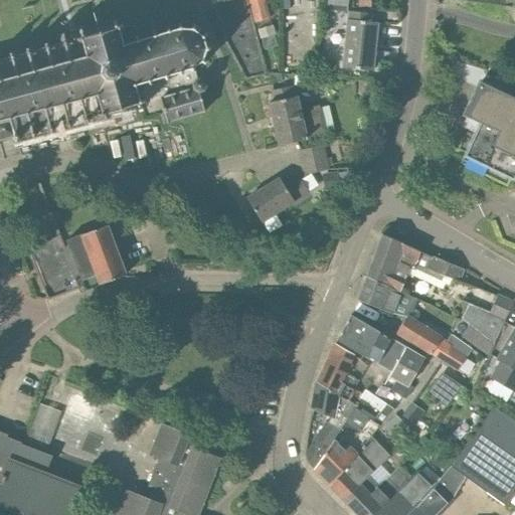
[(212,0),(214,4),(224,42),(244,82),(268,76),(247,0),(212,0)]
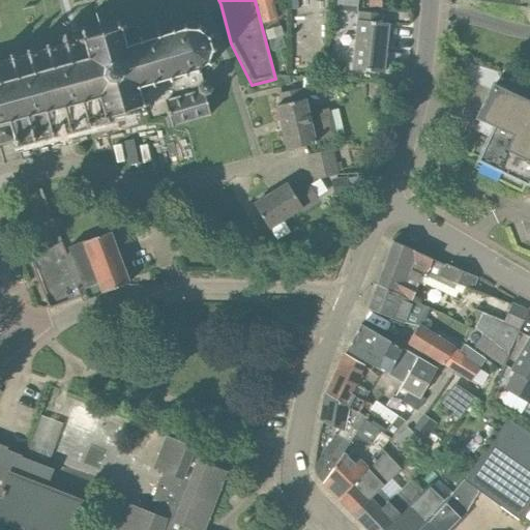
[(273,0),(256,0),(262,24),(278,20),(273,0)]
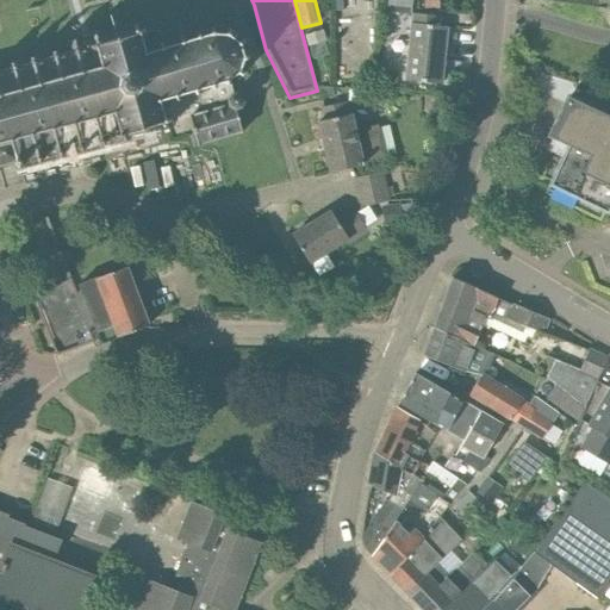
[(412,14),(414,0),(381,0),(381,12),(412,14)]
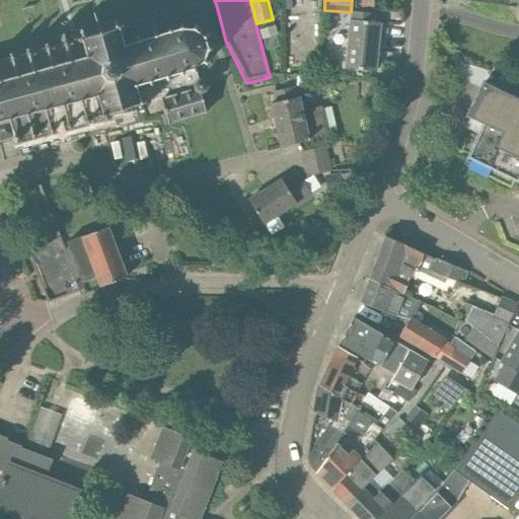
[(369,22),(370,14),(353,13),(352,20),(350,19),(345,68),(372,71),(375,41),(379,41),(381,23),(369,22)]
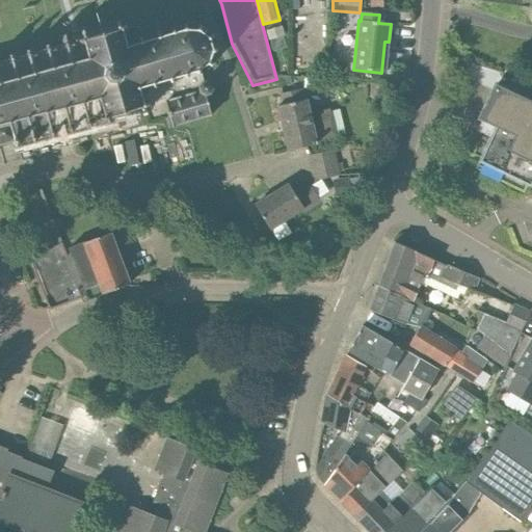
[(123,25),(122,20),(116,22),(117,27),(95,33),(92,32),(90,31),(87,31),(86,28),(85,28),(84,27),(82,29),(81,29),(83,36),(77,38),(71,41),(69,33),(67,33),(64,32),(63,34),(63,36),(62,36),(63,44),(53,47),(52,46),(51,46),(51,44),(47,45),(47,48),(46,48),(47,49),(33,52),(33,51),(32,52),(31,49),(27,50),(28,53),(16,57),(15,53),(10,54),(11,58),(0,60),(0,148),(2,148),(1,144),(7,143),(14,141),(14,142),(16,143),(16,147),(21,144),(20,142),(21,140),(21,139),(32,136),(34,141),(38,140),(37,136),(38,135),(38,134),(50,131),(50,132),(51,132),(52,136),(56,135),(55,131),(56,130),(56,129),(62,128),(69,126),(69,127),(70,127),(71,131),(75,130),(74,126),(75,126),(75,125),(86,121),(87,122),(89,126),(94,125),(92,121),(94,121),(92,120),(101,117),(102,120),(107,117),(108,123),(113,122),(112,116),(141,108),(142,113),(148,112),(145,107),(152,105),(151,102),(165,98),(168,111),(169,116),(170,116),(173,127),(212,115),(207,95),(211,94),(214,88),(213,86),(212,83),(207,81),(204,82),(203,79),(201,74),(202,74),(201,69),(208,63),(212,67),(214,63),(210,59),(213,52),(218,52),(218,48),(213,48),(211,40),(215,36),(213,32),(208,35),(202,30),(204,26),(200,24),(197,28),(189,29),(188,24),(183,25),(184,29),(178,31),(176,27),(171,28),(173,32),(162,35),(161,30),(156,32),(157,36),(145,40),(143,35),(138,36),(140,42),(128,45),(124,30),(129,29),(128,24),(123,25)]
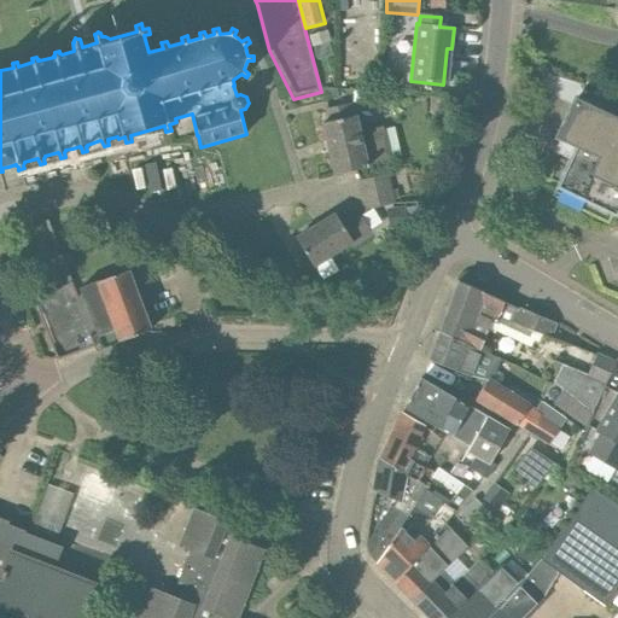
[(327,31),(309,36),(313,47),(331,42),(327,31)]
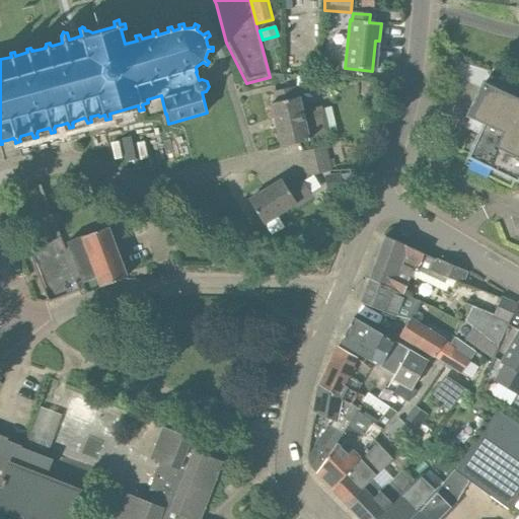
[(503,74),(493,70),(459,61),(453,74),(483,86),(468,115),(486,123),(469,156),(518,179),(518,175),(518,80),(503,73),(503,74)]
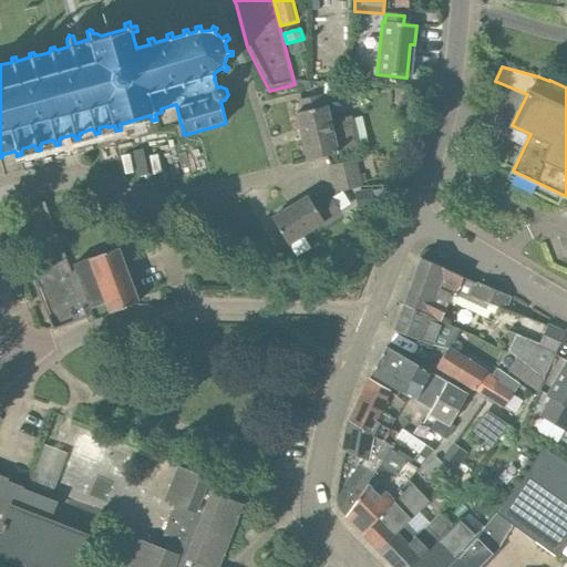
[(327,106),(323,94),(300,100),(302,112),(297,113),(307,161),(359,148),(352,115),(331,121),(328,105),(327,106)]
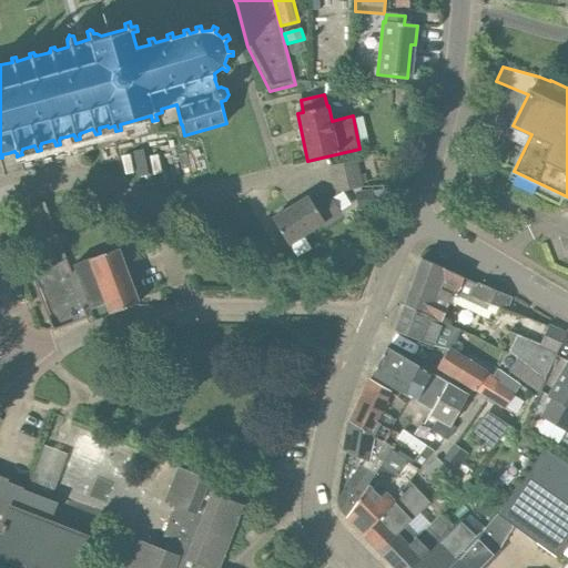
[(333,180),(361,174),(357,160),(330,165),(333,180)]
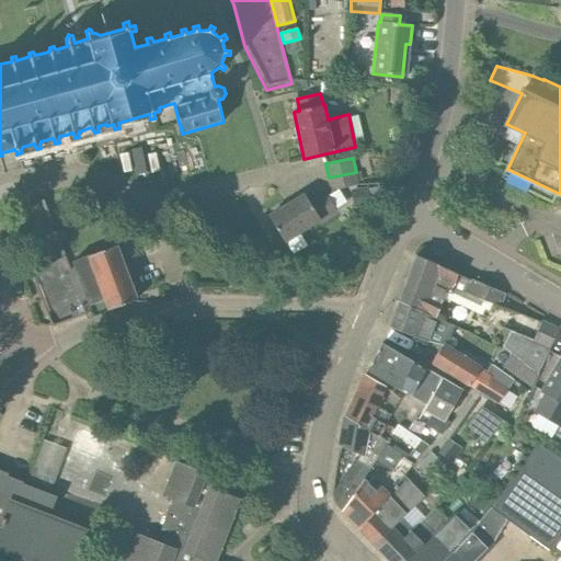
[(358,185),(356,172),(329,178),(332,191),(358,185)]
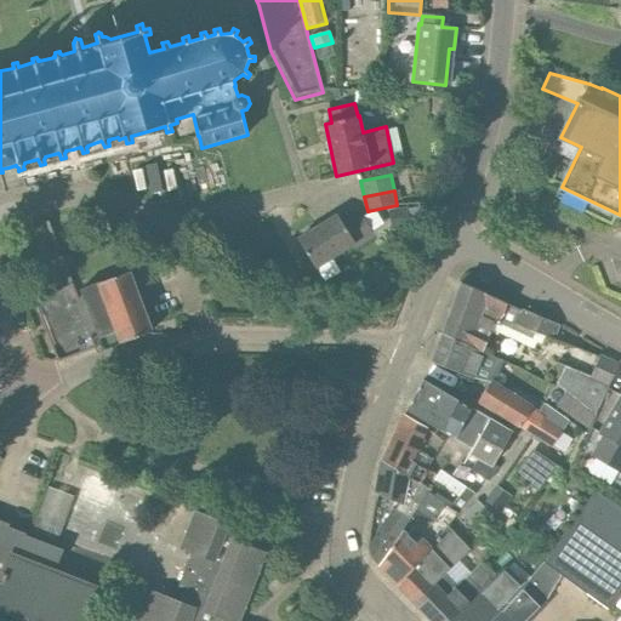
[(346,228),(337,215),(297,239),(317,269),(355,245),(355,244),(374,233),(363,217),(346,228)]
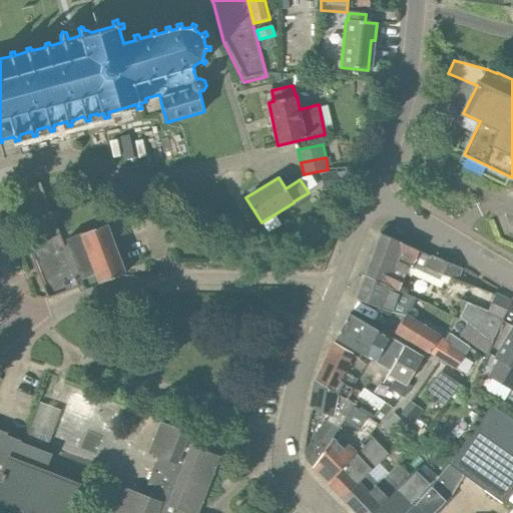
[(84,290),(63,239),(52,212),(49,212),(58,235),(28,247),(48,299),(78,288),(79,292),(84,290)]
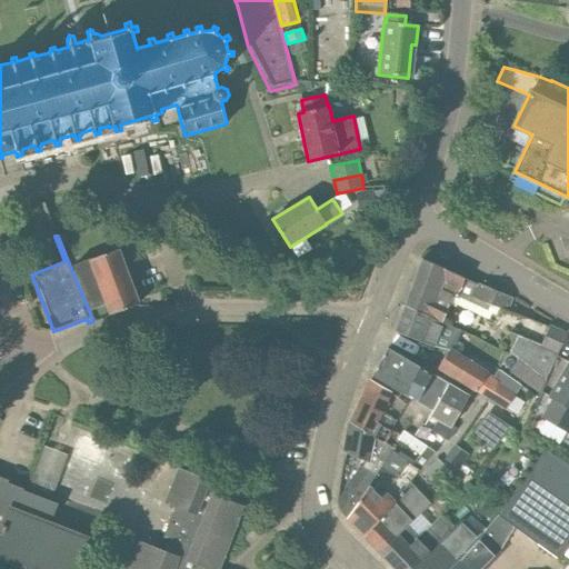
[(125,263),(119,249),(88,260),(88,259),(70,266),(93,321),(111,315),(138,303),(139,303),(125,263)]
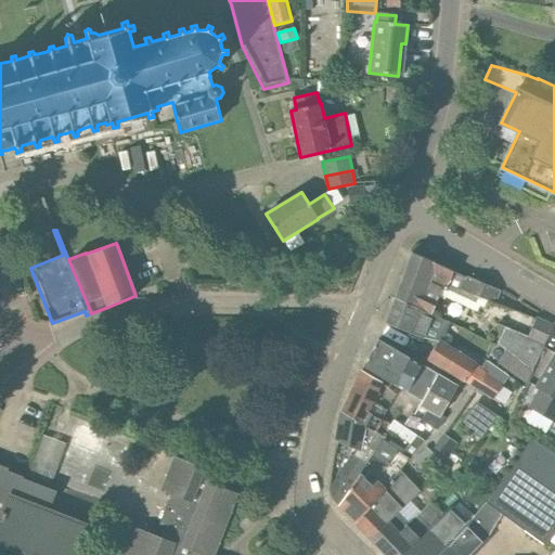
[(467,276),(411,253),(400,280),(438,297),(441,288),(476,304),(478,298),(495,302),(501,291),(467,274),(467,276)]
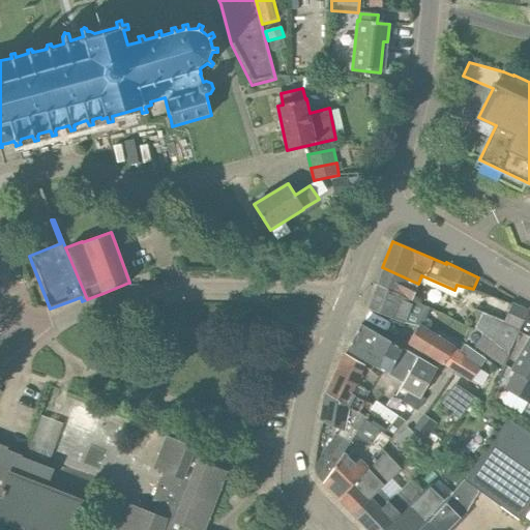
[(417,315),(421,305),(411,300),(376,285),(366,308),(405,323),(410,312),(417,315)]
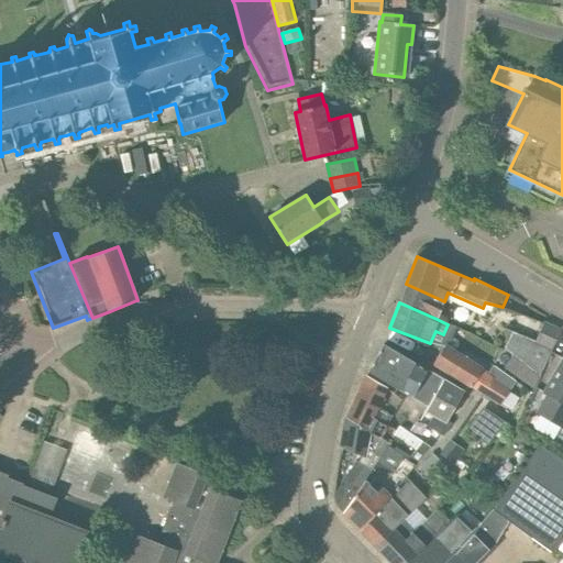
[(512,331),(510,335),(504,349),(506,350),(514,356),(533,372),(537,375),(539,377),(552,350),(562,330),(543,322),(534,341),(512,331)]
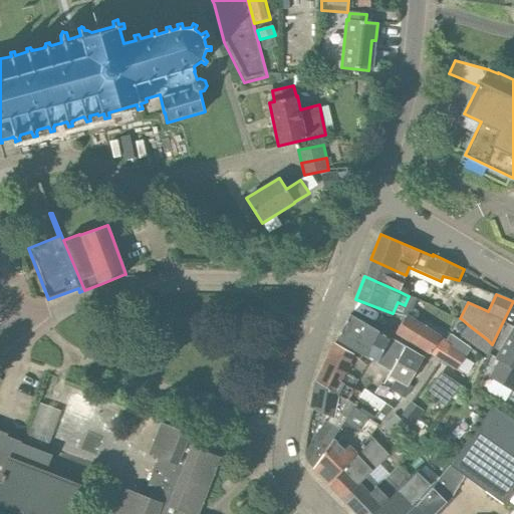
[(366,357),(378,331),(349,314),(336,339),(366,357)]
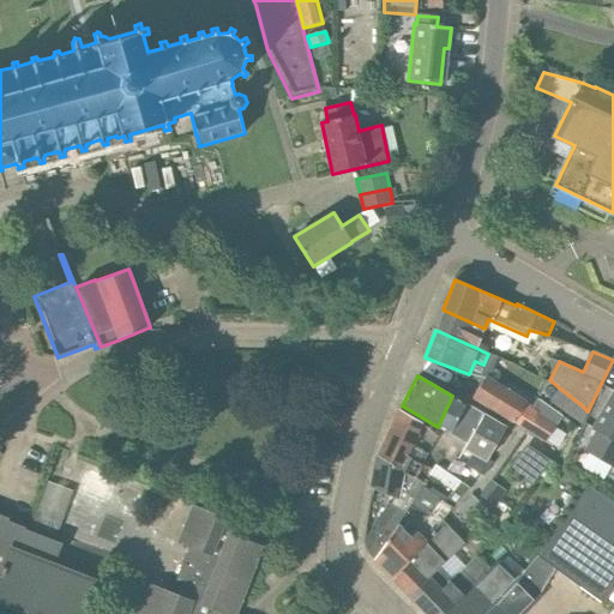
[(546,443),(557,425),(539,414),(540,411),(485,377),(473,396),(546,443)]
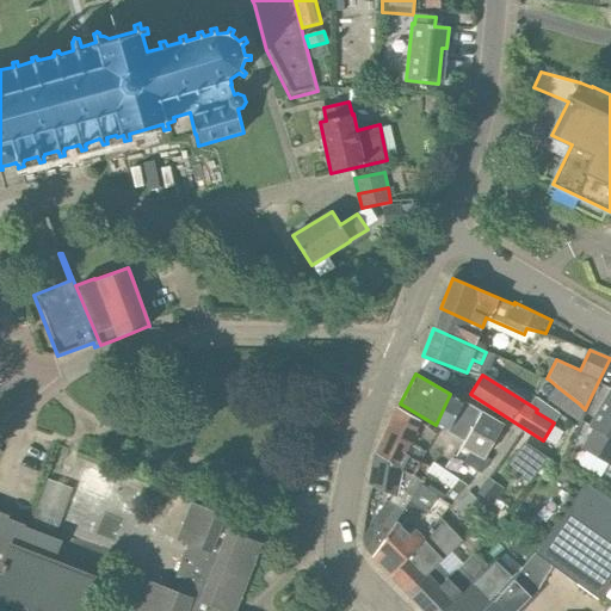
[(579,403),(557,387),(548,399),(574,418),(582,407),(579,403)]
